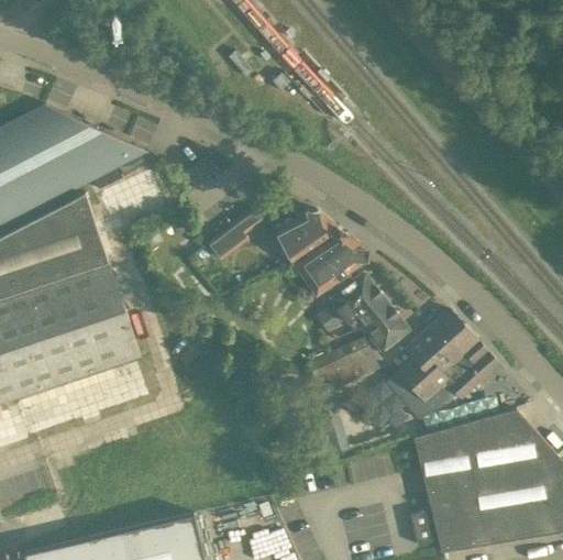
[(26,101),(0,92),(0,130),(12,124),(6,112),(26,101)]
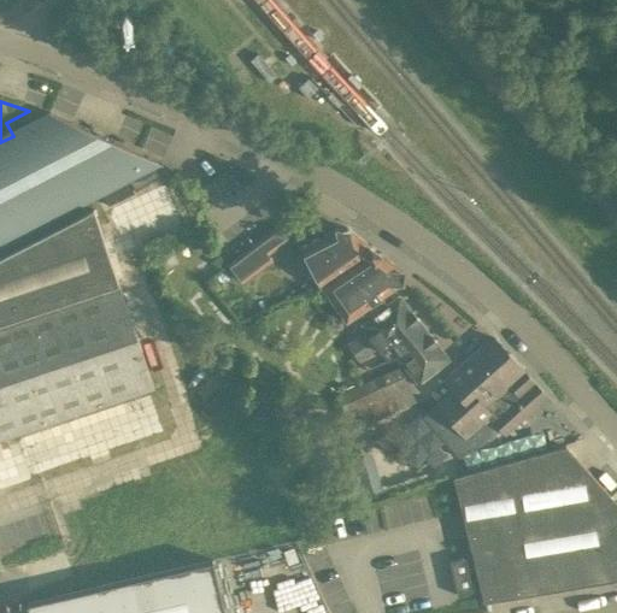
[(0,142),(0,249),(160,168),(50,117),(13,136),(0,142)]
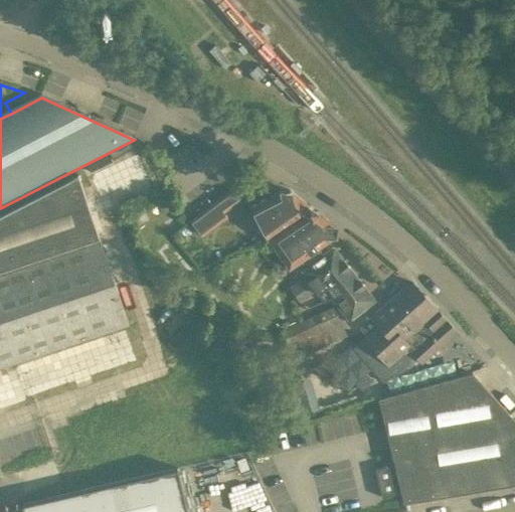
[(0,409),(10,407),(11,410),(141,366),(77,178),(0,217),(0,409)]
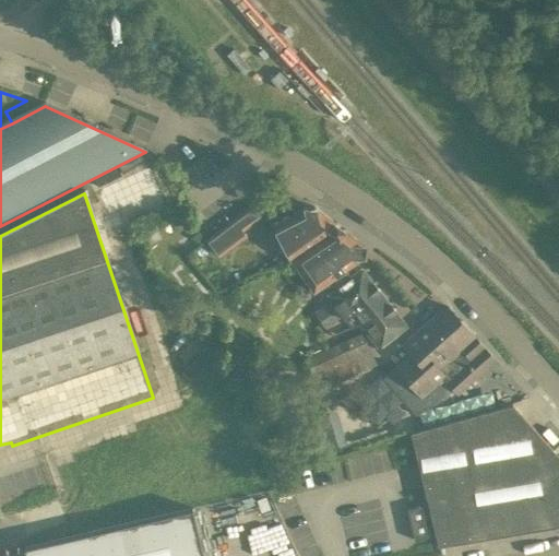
[(259,219),(250,208),(205,240),(216,258),(245,236),(240,232),(259,219)]
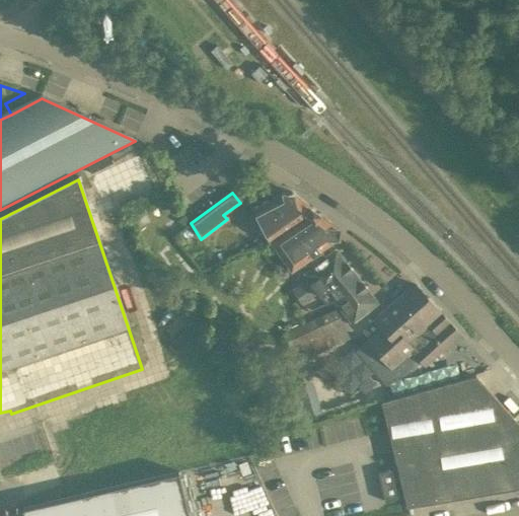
[(293,197),(281,197),(253,212),(270,243),(291,274),(338,242),(338,230),(320,218),(309,209),(293,197)]
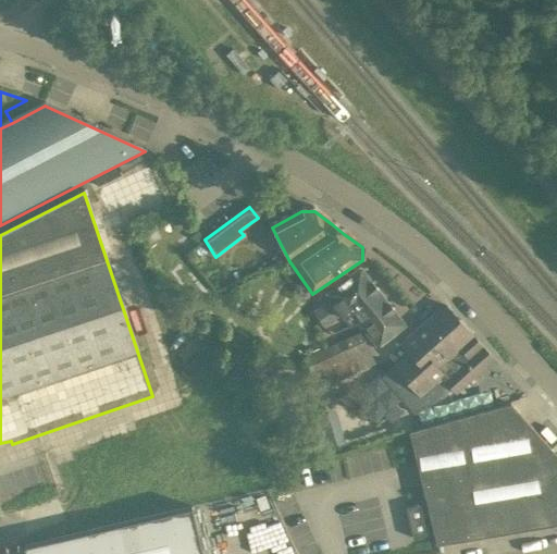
[(348,330),(357,323),(384,302),(360,271),(325,298),(329,303),(313,315),(325,330),(339,318),(348,330)]
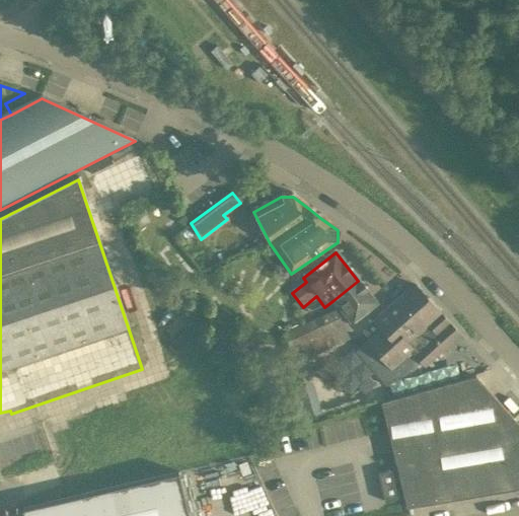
[(358,281),(332,301),(351,324),(376,304),(358,281)]
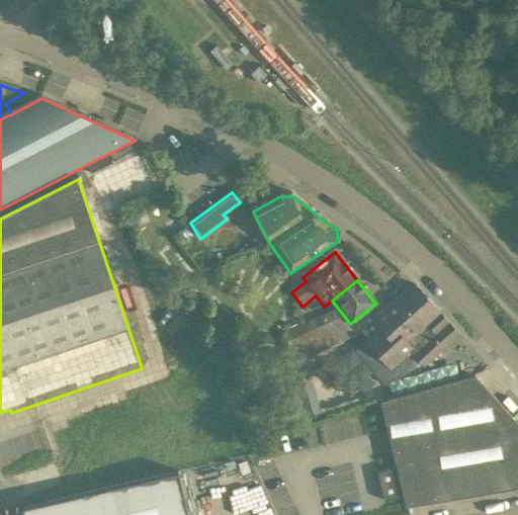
[(386,388),(423,365),(424,366),(438,353),(450,342),(456,337),(413,286),(361,333),(368,341),(367,342),(367,343),(355,353),(386,388)]
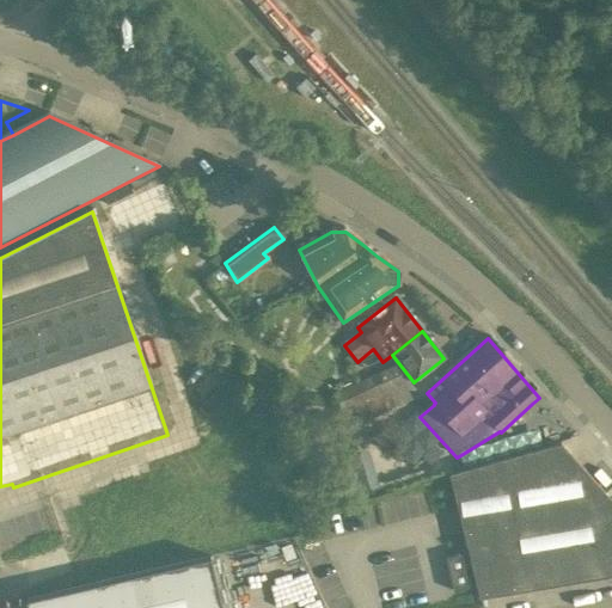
[(395,369),(332,397),(347,422),(367,411),(372,421),(412,401),(395,369)]
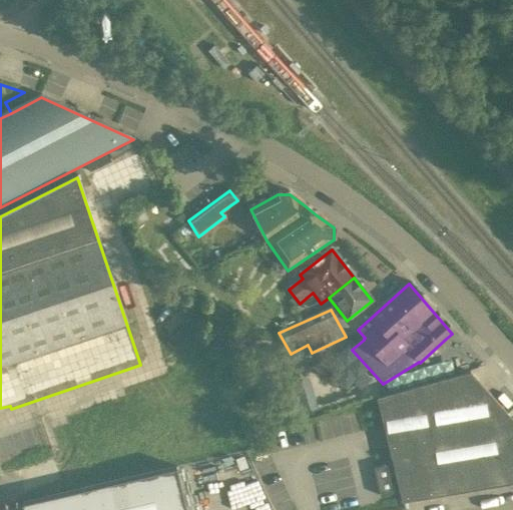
[(289,360),(263,364),(267,385),(292,380),(289,360)]
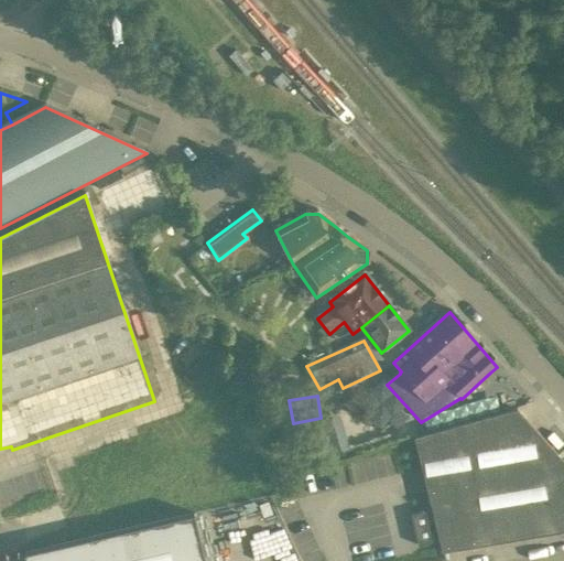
[(563,464),(516,411),(414,440),(442,554),(563,532),(563,464)]
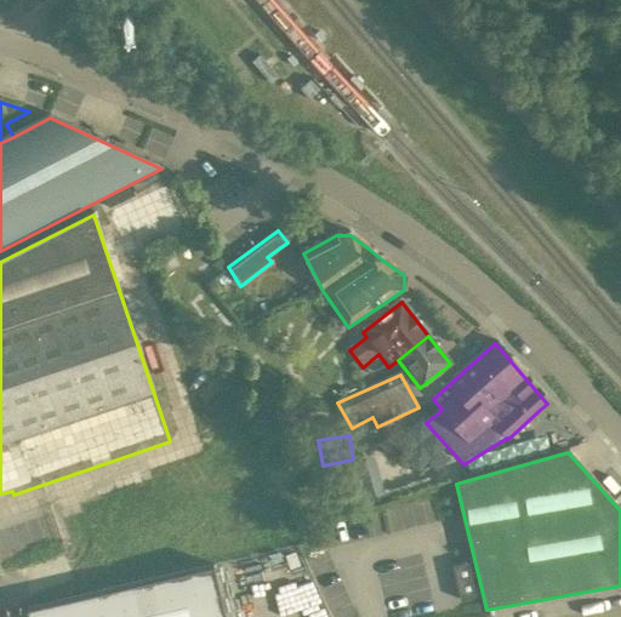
[(374,476),(300,498),(306,518),(380,496),(374,476)]
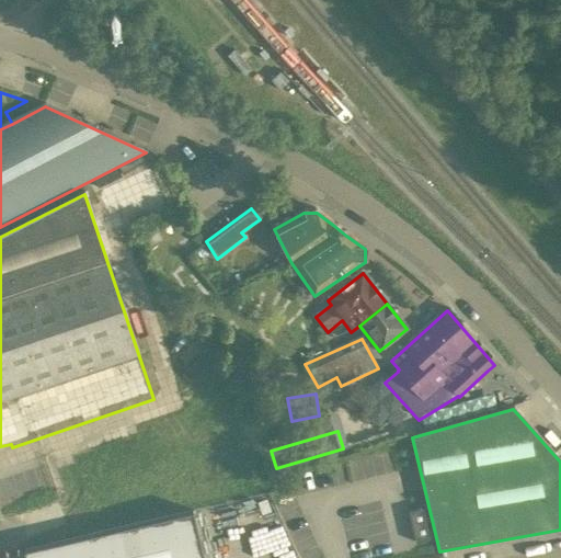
[(430,542),(422,510),(407,514),(414,545),(430,542)]
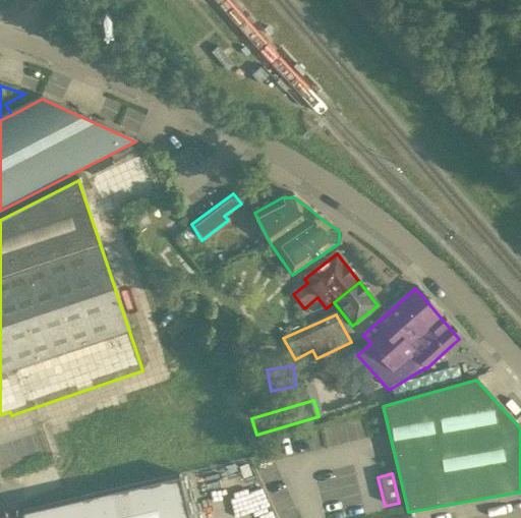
[(21,514),(22,517),(186,517),(177,476),(21,514)]
